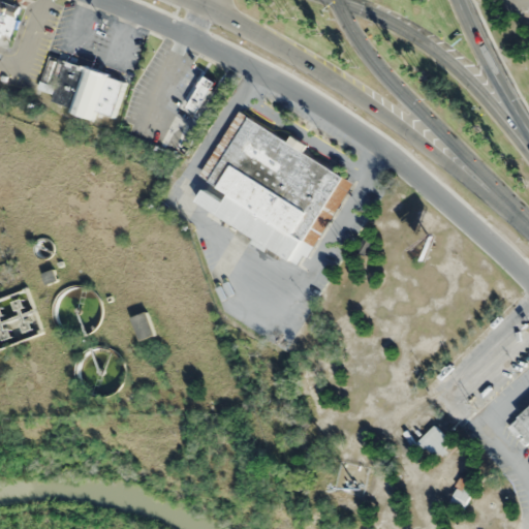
[(0,0),(8,0),(21,4),(16,18),(22,20),(19,28),(13,26),(9,35),(0,31),(0,0)]
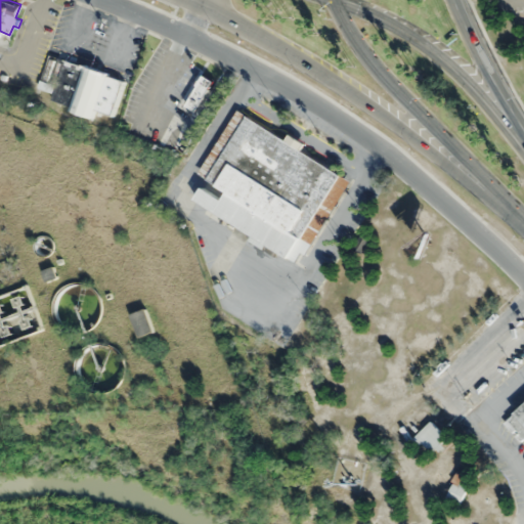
[(106,74),(63,60),(49,103),(93,117),(106,74)]
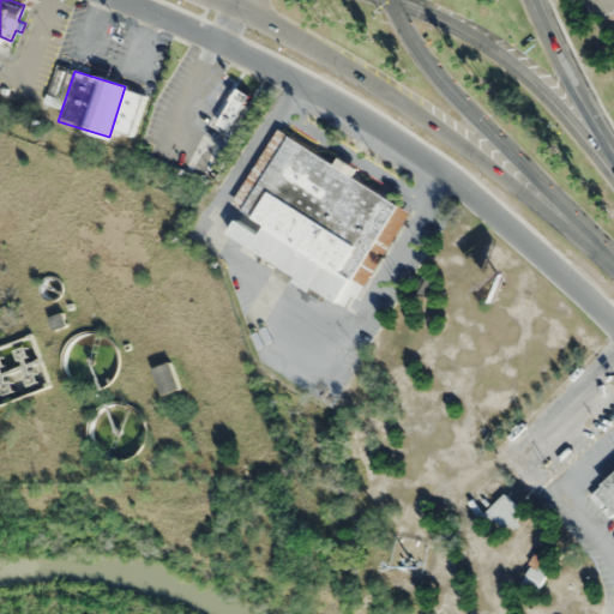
[(220,124),(242,88),(253,95),(230,131),(220,124)]
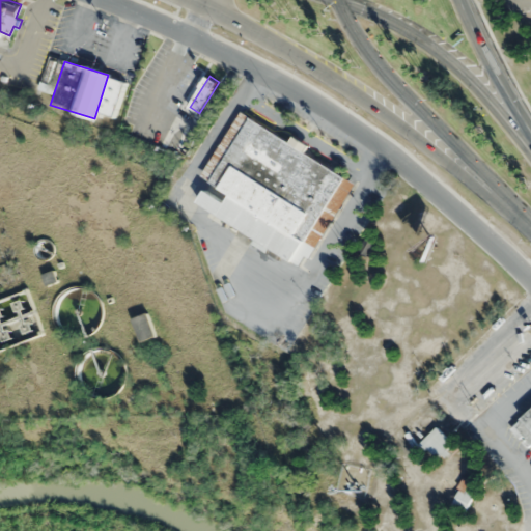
[(242,111),(292,143),(297,137),(312,146),(308,152),(358,183),(309,259),(306,257),(301,266),(199,202),(206,191),(229,205),(234,196),(201,175),(242,111)]
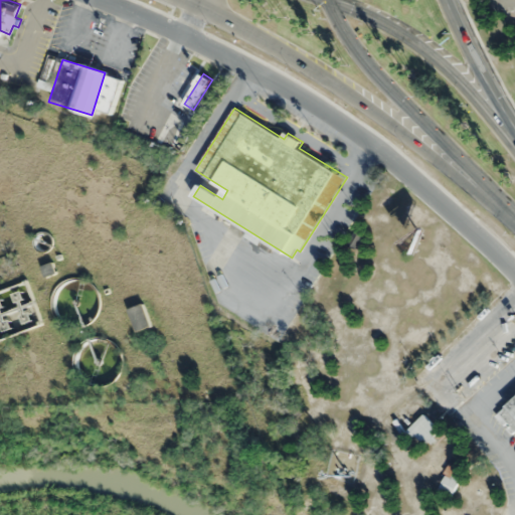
[(128,308),(136,331),(150,326),(143,304),(128,308)]
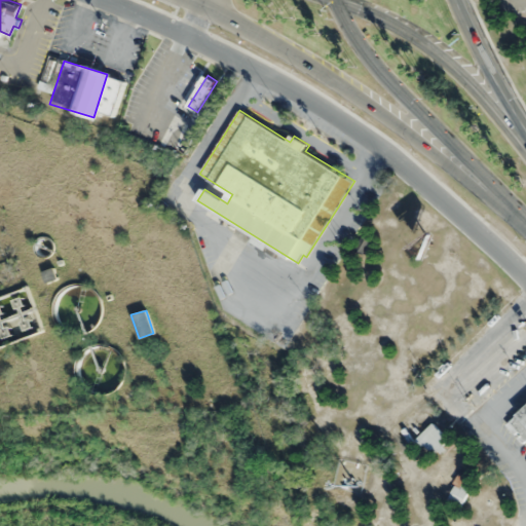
[(525,404),(506,422),(525,444),(525,404)]
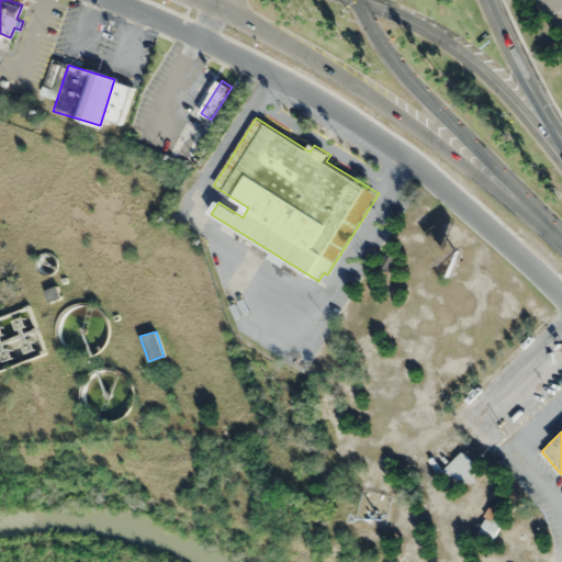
[(445,472),(468,487),(481,468),(458,452),(445,472)]
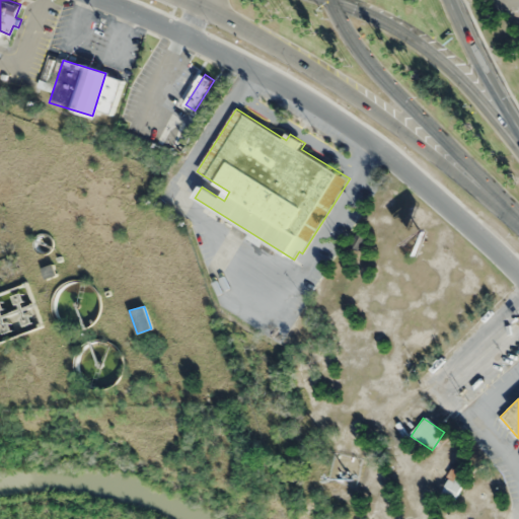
[(439,494),(453,501),(468,472),(454,465),(439,494)]
